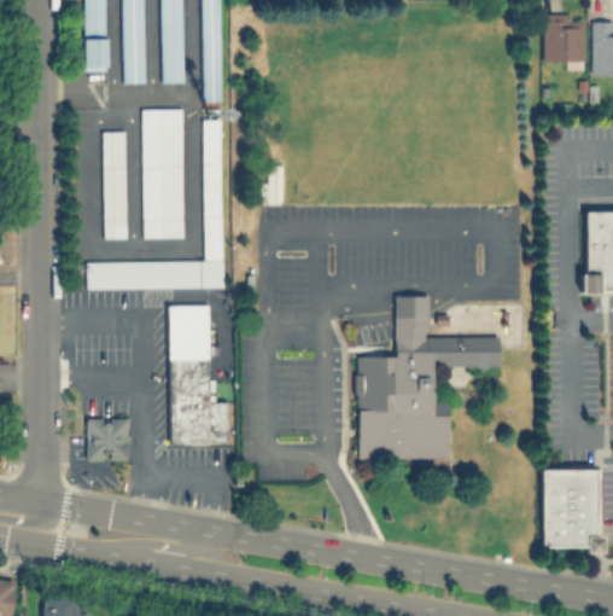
[(86,0),(106,0),(107,69),(86,69),(86,0)]
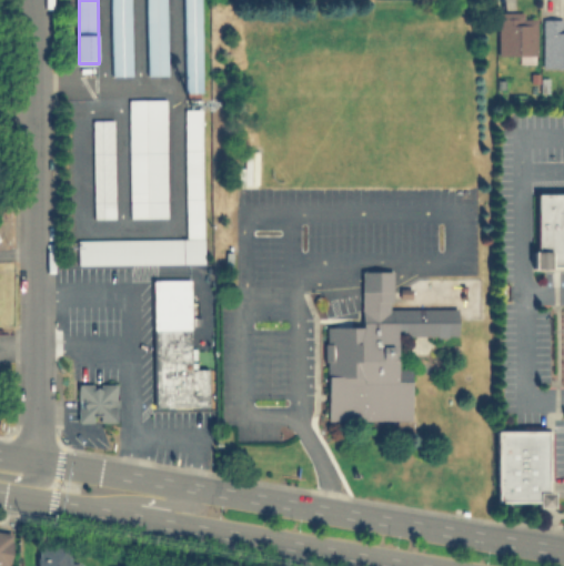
[(113,0),(134,0),(134,77),(114,77),(113,0)]
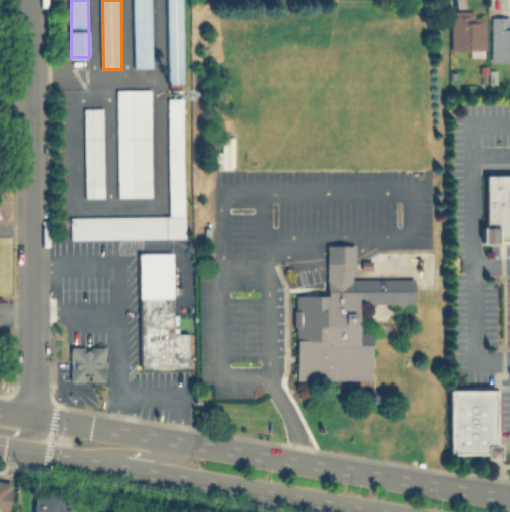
[(136,68),(136,0),(153,0),(154,68),(136,68)]
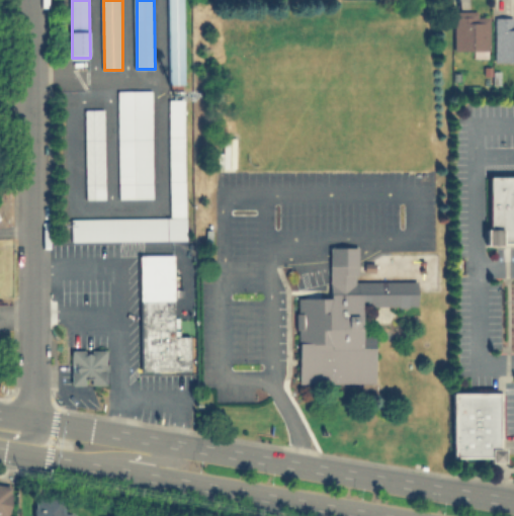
[(185,0),(186,85),(170,85),(169,0),(185,0)]
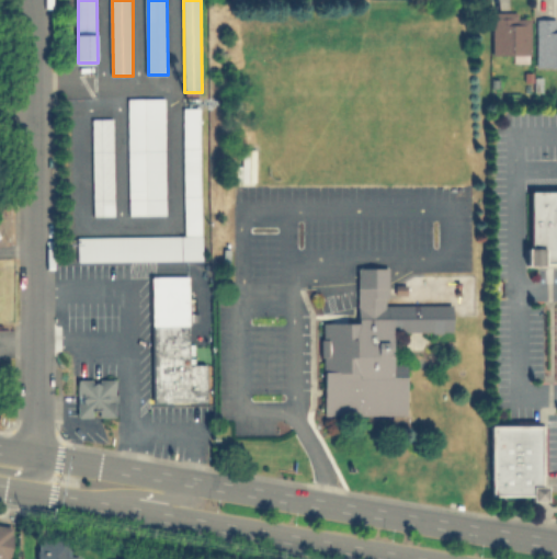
[(493,13),(493,56),(512,56),(512,63),(531,63),(531,13),(493,13)]
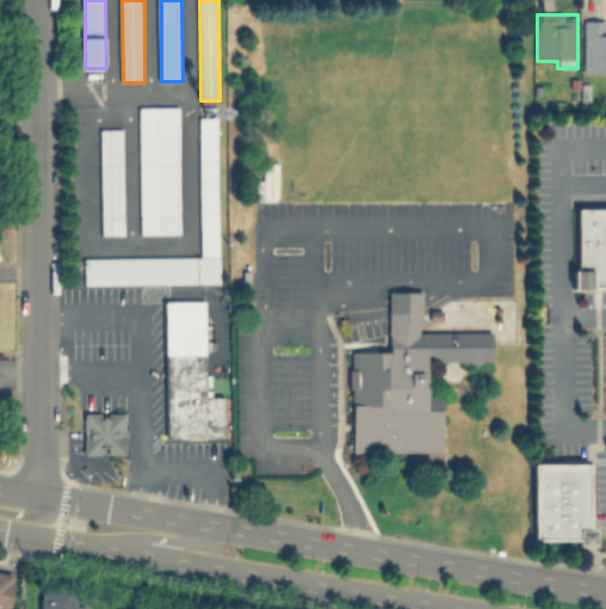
[(605,22),(585,22),(585,74),(605,74),(605,22)]
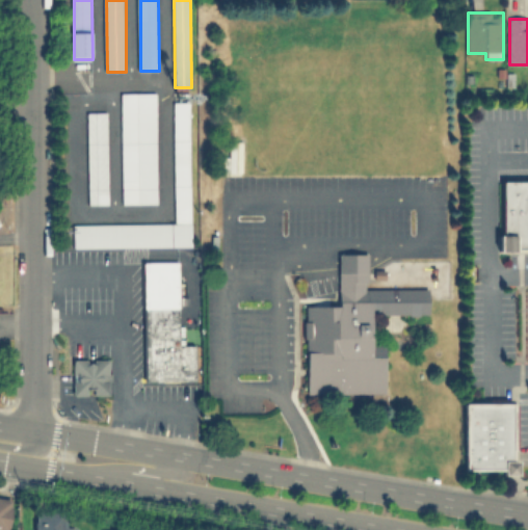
[(124,95),(158,95),(159,205),(125,205),(124,95)]
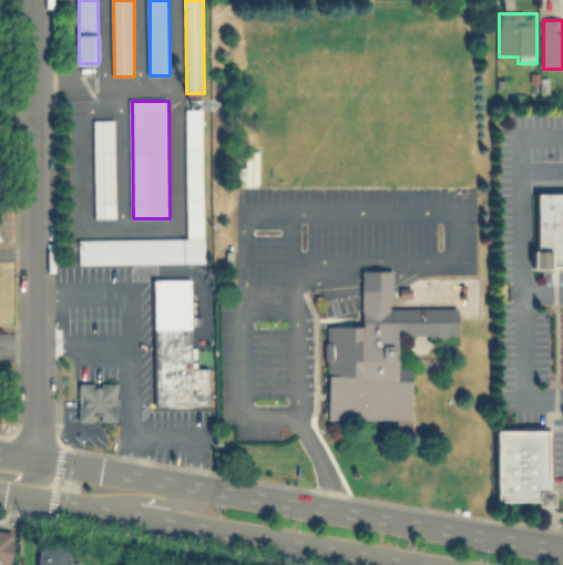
[(203,111),(204,264),(81,265),(81,242),(190,240),(188,111),(203,111)]
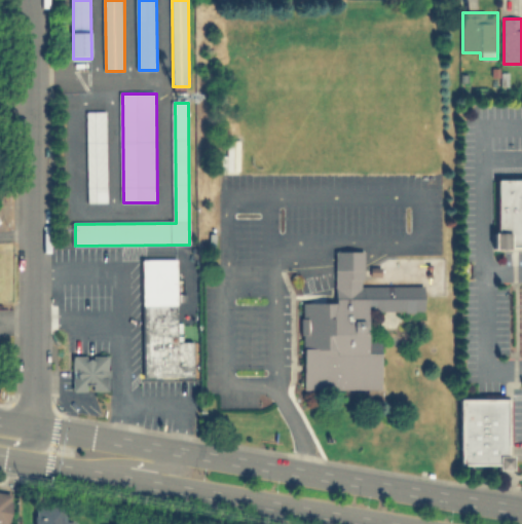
[(88,113),(108,113),(108,202),(88,202),(88,113)]
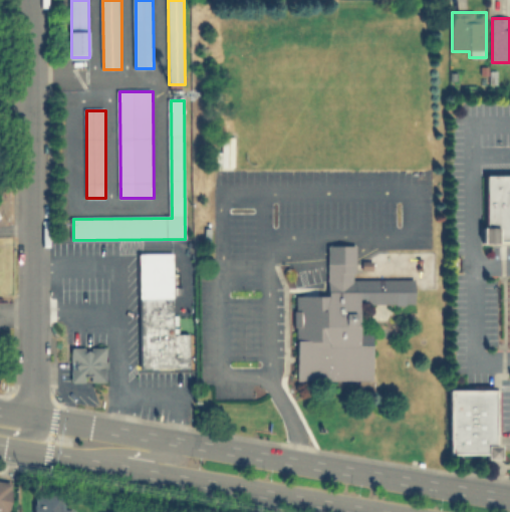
[(487,175),(509,175),(509,242),(499,242),(499,244),(484,244),(484,228),(487,228),(487,175)]
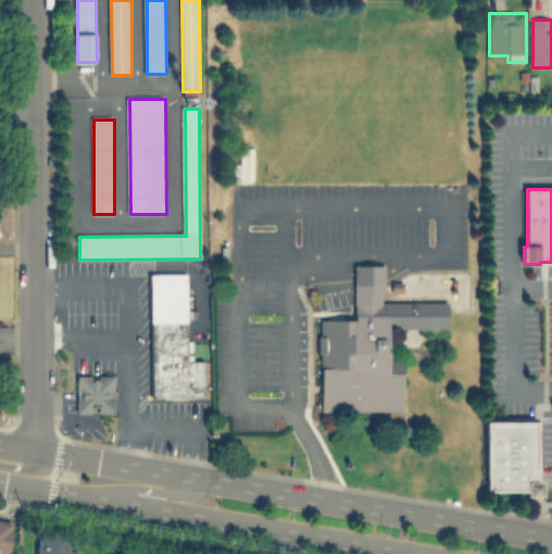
[(323,354),(320,354),(320,337),(323,337),(323,322),(356,322),(356,267),(385,267),(385,286),(385,303),(449,303),(449,314),(449,329),(390,329),(390,362),(404,362),(404,412),(323,412),(323,354)]
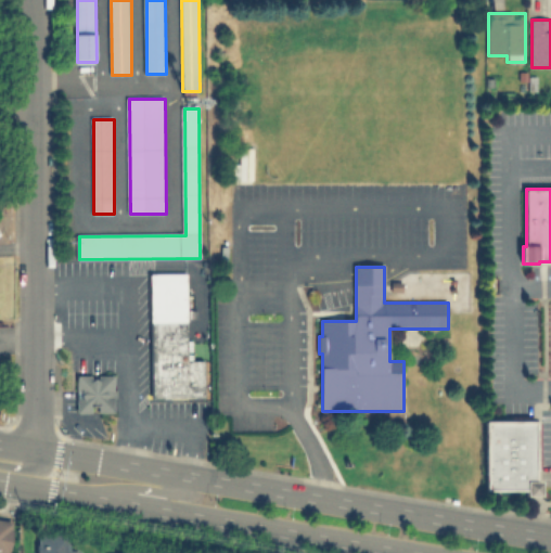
[(152,274),(189,274),(189,361),(206,361),(206,398),(152,397),(152,274)]
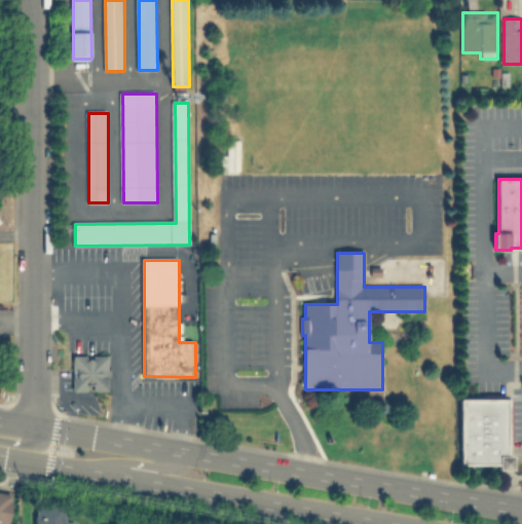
[(74,358),(89,358),(89,361),(96,361),(96,358),(109,358),(109,371),(112,371),(112,378),(109,378),(109,391),(95,390),(95,387),(88,387),(88,390),(74,390),(74,378),(77,378),(77,371),(74,371),(74,358)]
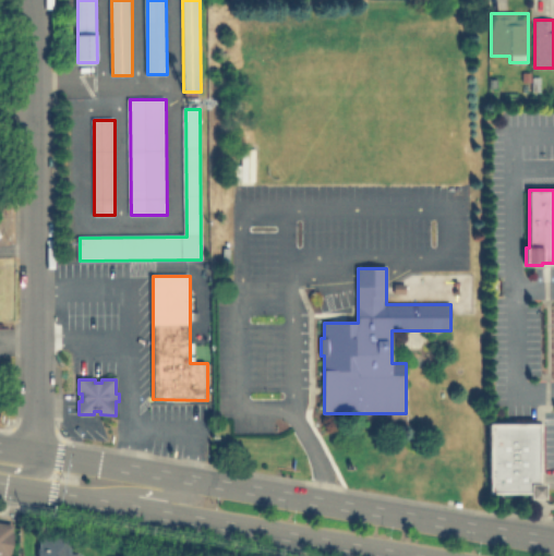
[(531,494),(490,494),(490,424),(540,424),(540,484),(545,484),(545,498),(531,498),(531,494)]
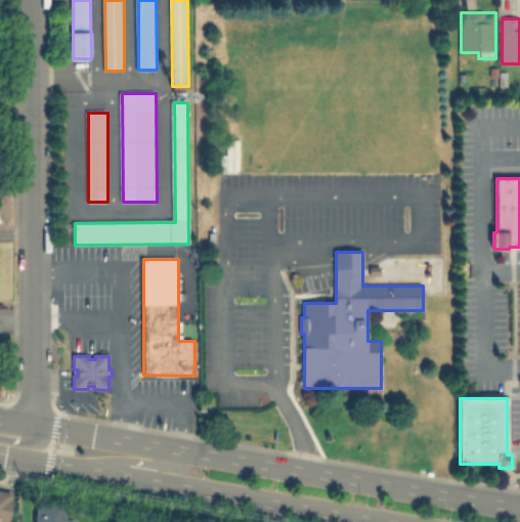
[(0,488),(0,521),(8,521),(13,490),(0,488)]
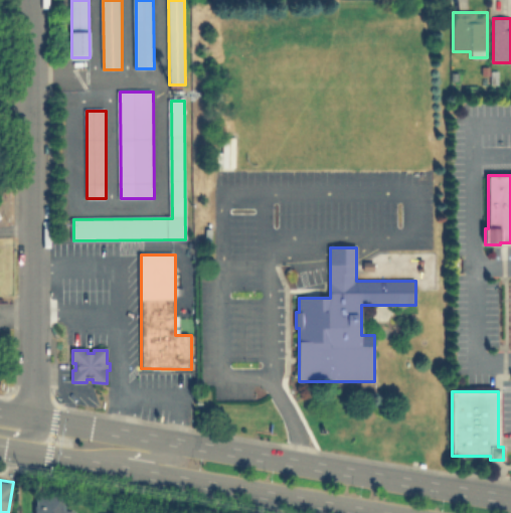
[(74,512),(74,510),(64,510),(64,496),(34,496),(34,512),(74,512)]
